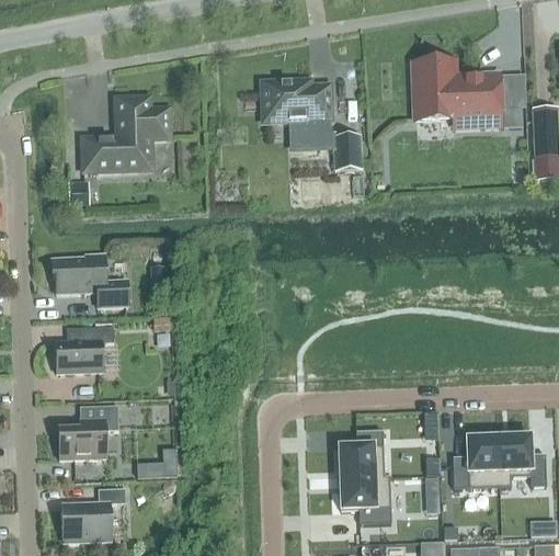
[(454,60),(414,63),(415,88),(413,91),(413,103),(417,105),(417,118),(452,116),(453,129),(501,128),(501,126),(500,109),(500,106),(499,74),(455,76),(454,60)]
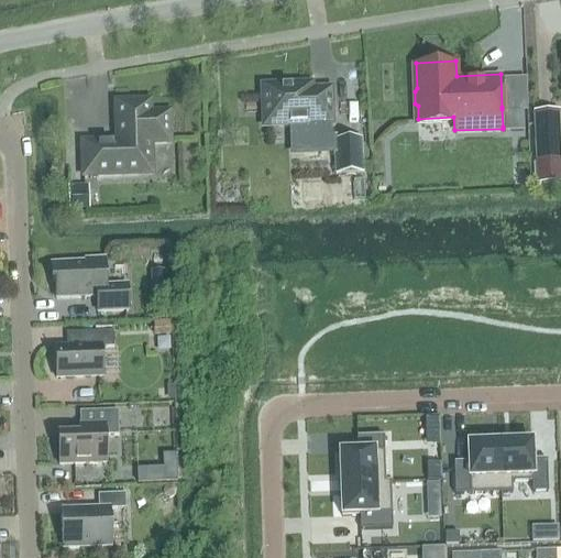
[(285,81),(264,81),(265,121),(293,120),(295,149),(319,149),(318,133),(329,132),(329,119),(332,119),(331,85),(316,86),(316,80),(285,81)]
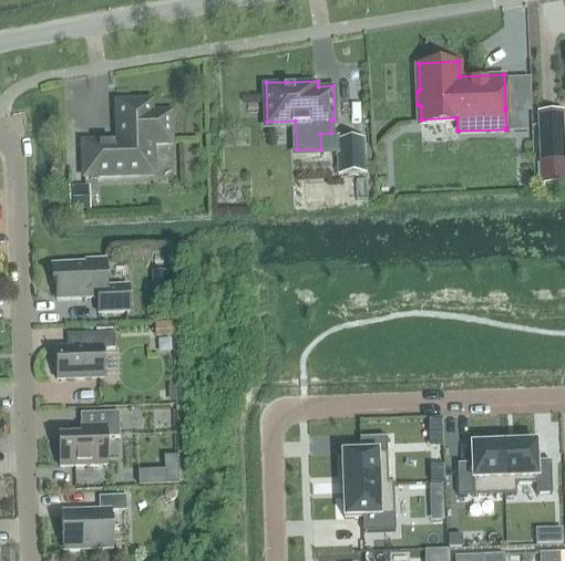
[(137,164),(154,163),(153,139),(173,138),(172,108),(152,110),(152,97),(119,99),(120,138),(84,139),(85,173),(137,170),(137,164)]
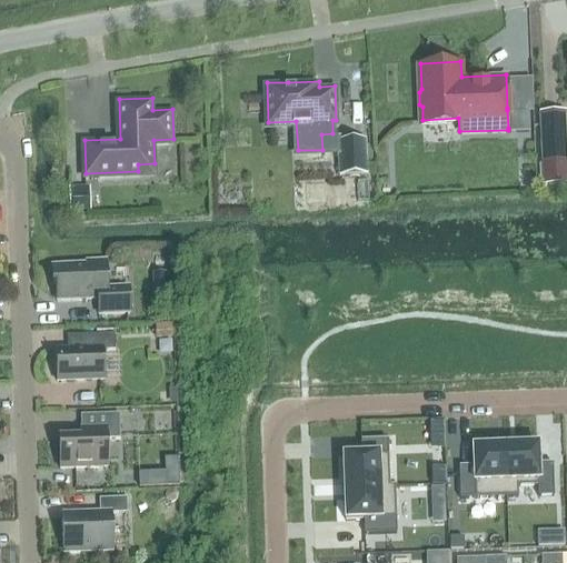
[(529,107),(507,108),(507,110),(508,128),(530,127),(529,107)]
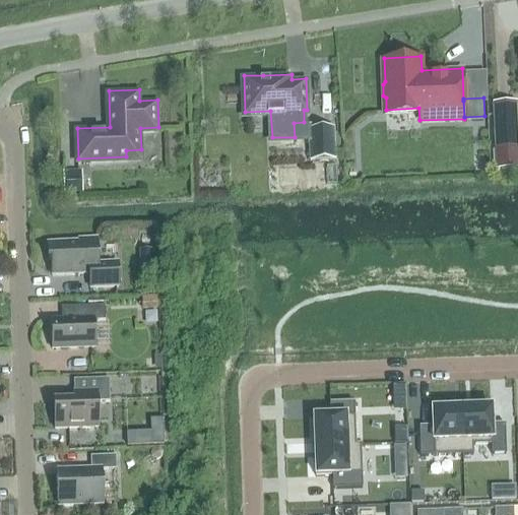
[(517,99),(493,100),(495,143),(496,165),(517,164),(517,99)]
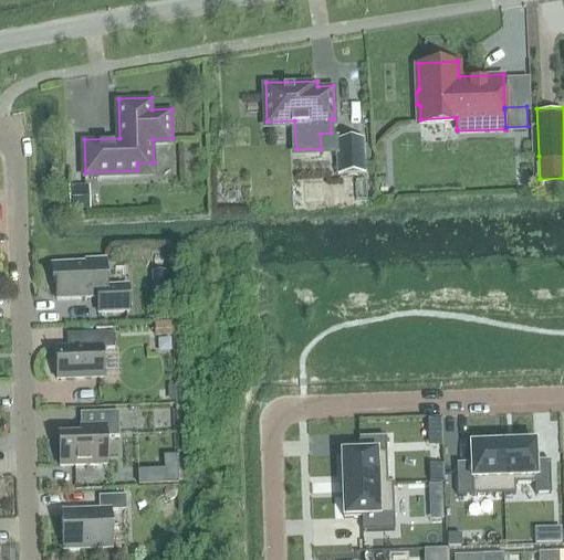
[(367,170),(365,134),(335,136),(337,171),(367,170)]
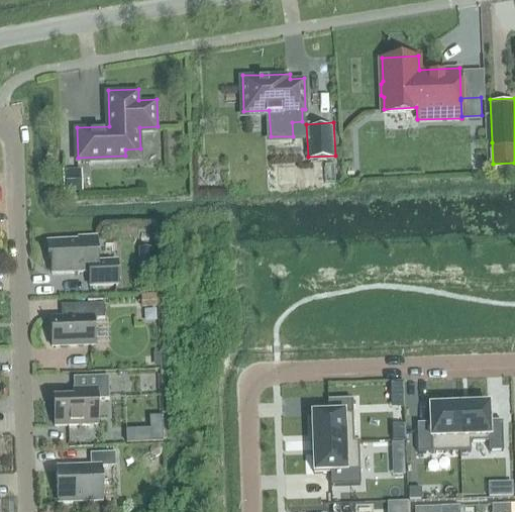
[(81,166),(67,166),(67,182),(81,182),(81,166)]
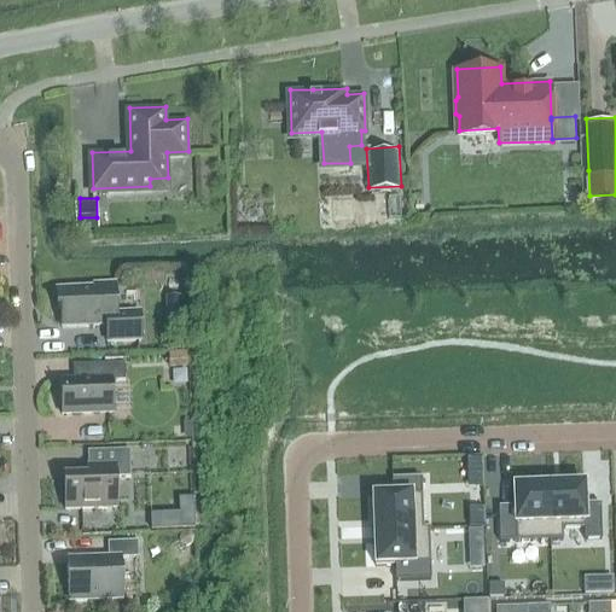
[(109,337),(143,336),(140,307),(117,308),(116,278),(94,279),(94,283),(58,285),(58,304),(63,304),(63,322),(108,320),(109,337)]
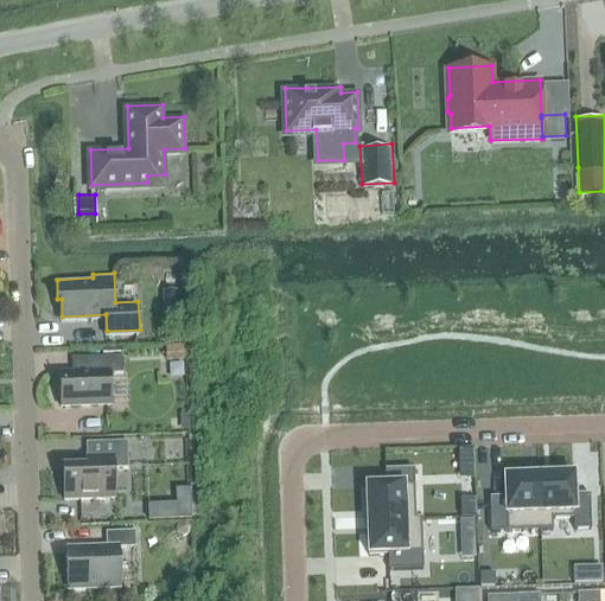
[(184,286),(169,287),(170,317),(185,315),(184,286)]
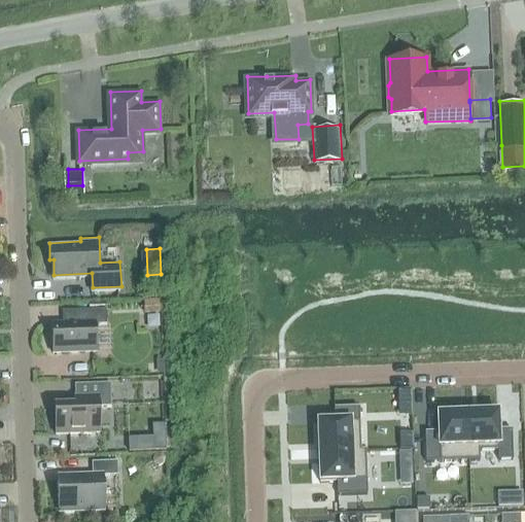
[(162,309),(161,296),(144,297),(145,310),(162,309)]
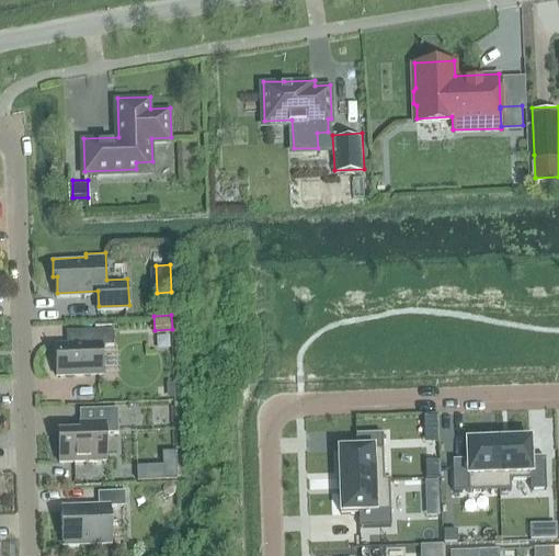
[(102,342),(115,341),(114,326),(67,328),(68,342),(56,342),(57,372),(104,370),(102,342)]
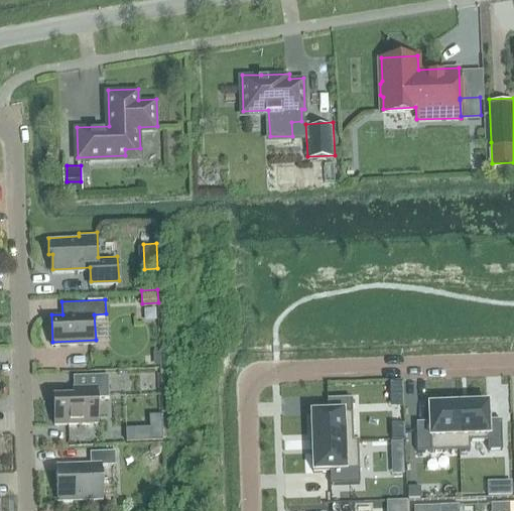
[(98,395),(110,395),(109,372),(74,373),(75,393),(54,394),(55,421),(99,419),(98,395)]
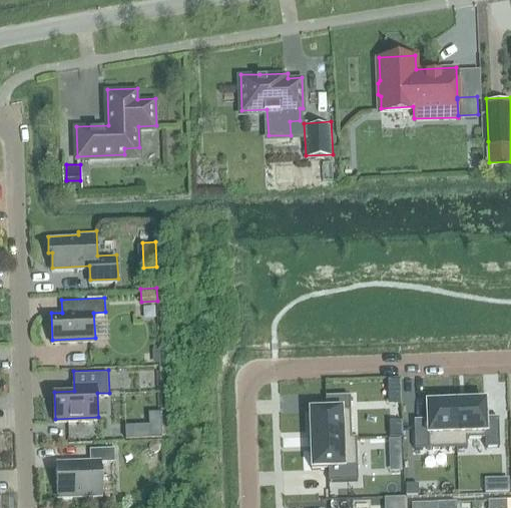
[(328,407),(311,408),(312,437),(352,435),(352,434),(351,393),(327,394),(328,407)]
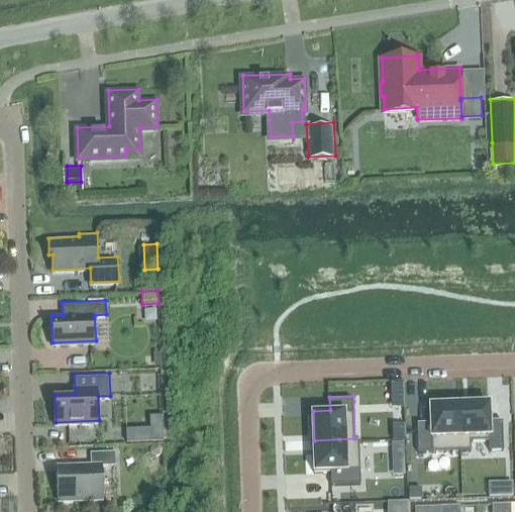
[(488,401),(459,403),(461,448),(472,448),(471,438),(490,437),(490,447),(504,446),(503,417),(489,418),(488,401)]
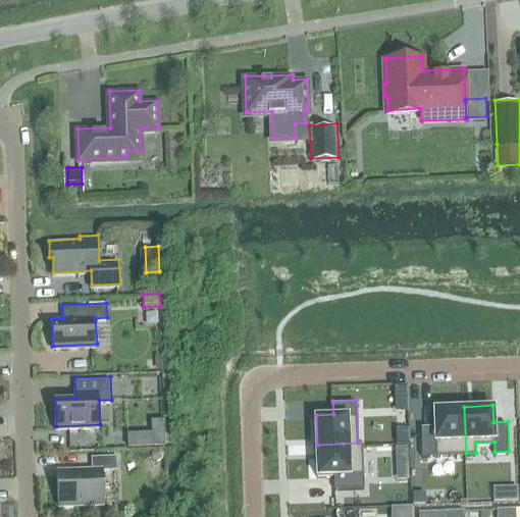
[(435,424),(422,425),(423,455),(466,453),(464,407),(434,408),(435,424)]
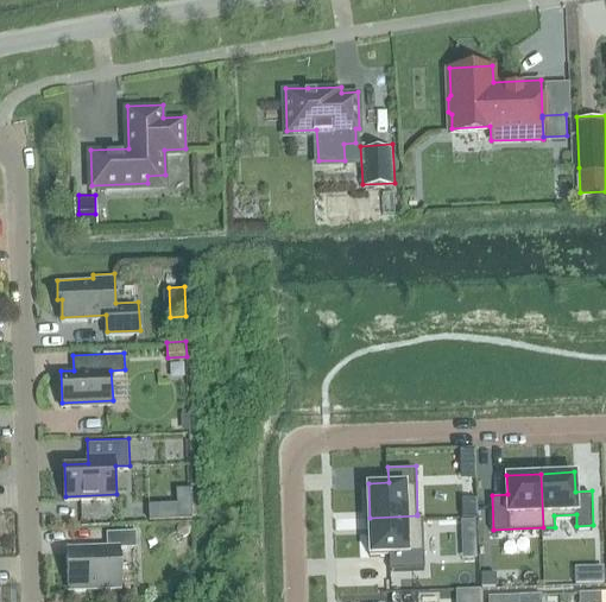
[(174,515),(191,514),(190,485),(176,486),(177,500),(172,500),(174,515)]
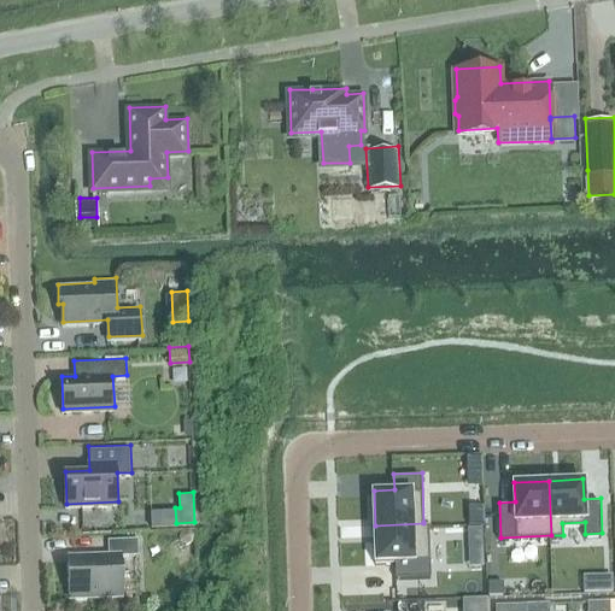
[(484,521),(484,501),(468,503),(469,521),(484,521)]
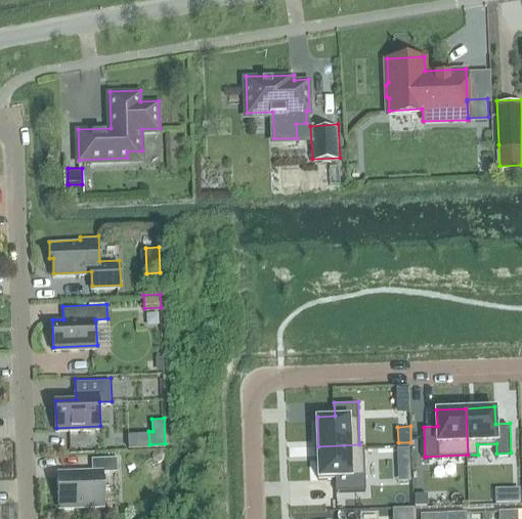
[(359,444),(318,446),(319,476),(336,475),(337,488),(366,487),(364,443),(359,443),(359,444)]
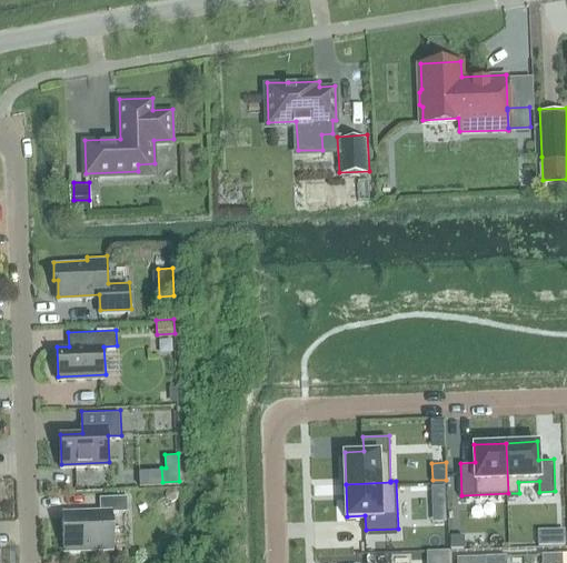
[(431,483),(431,496),(445,496),(444,483),(431,483)]
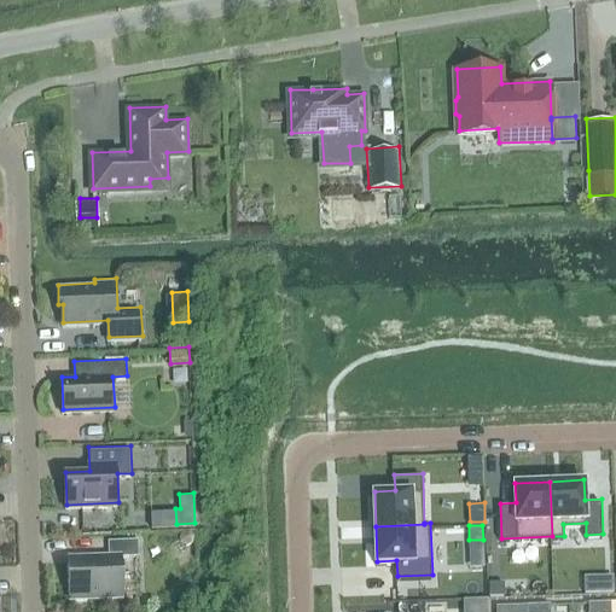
[(122,553),(139,553),(139,536),(109,537),(110,553),(98,553),(98,554),(91,554),(92,557),(69,558),(70,593),(73,593),(76,595),(87,595),(89,592),(93,592),(93,595),(123,594),(122,553)]
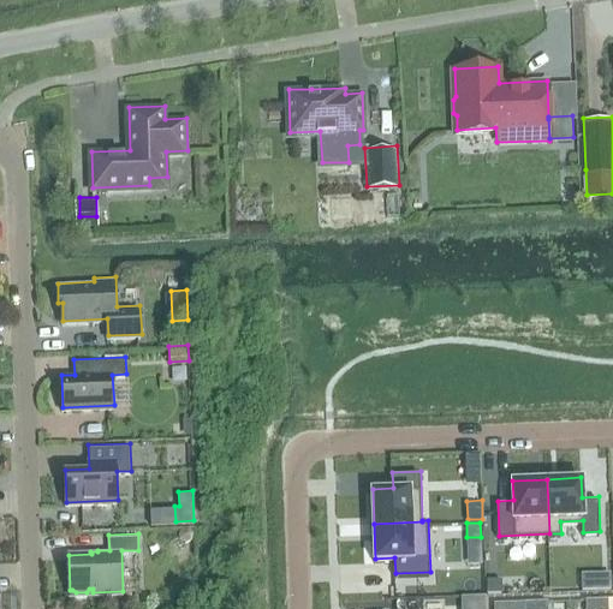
[(611,571),(600,572),(600,585),(611,585),(611,571)]
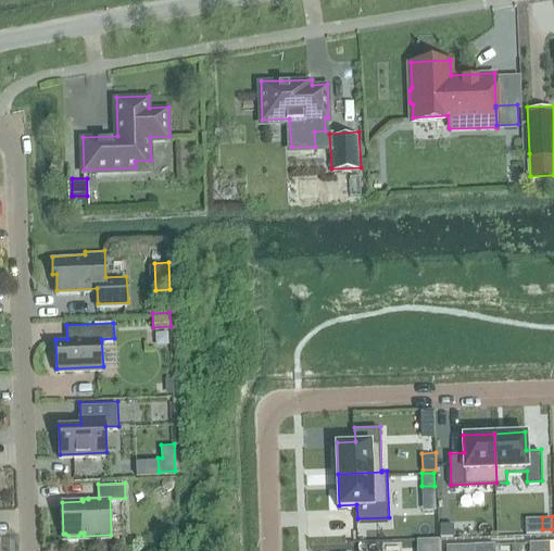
[(440,523),(441,535),(454,534),(453,523),(440,523)]
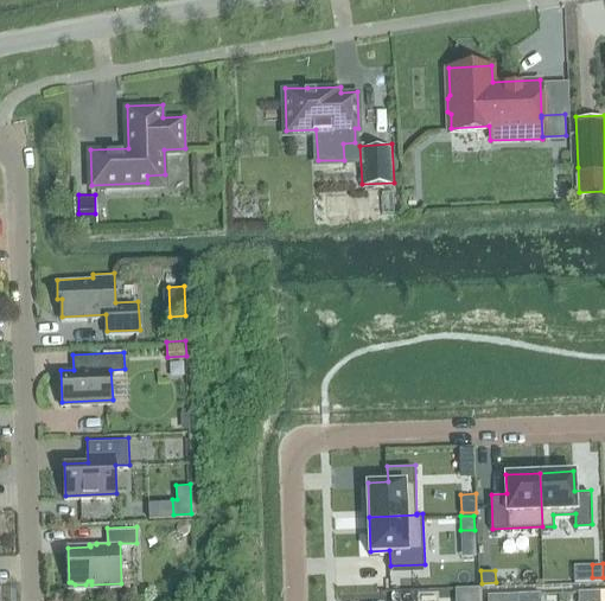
[(477,600),(477,587),(458,588),(458,600),(477,600)]
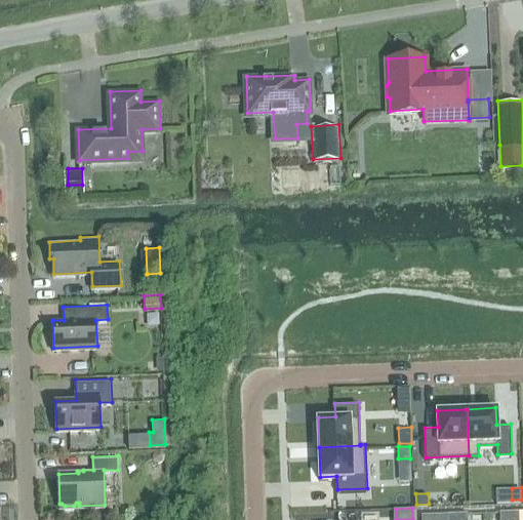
[(510,519),(510,509),(500,509),(499,519),(510,519)]
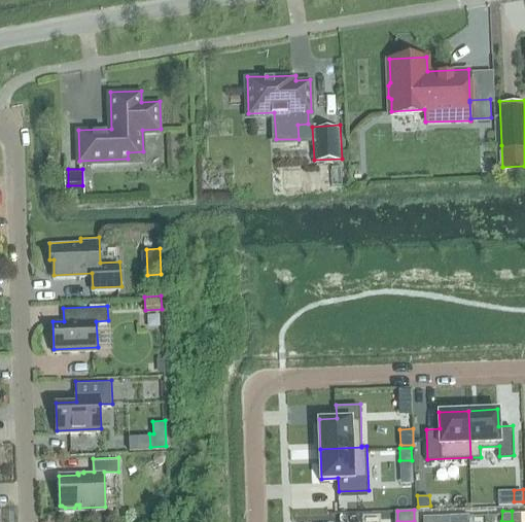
[(521,521),(522,511),(512,511),(512,521),(521,521)]
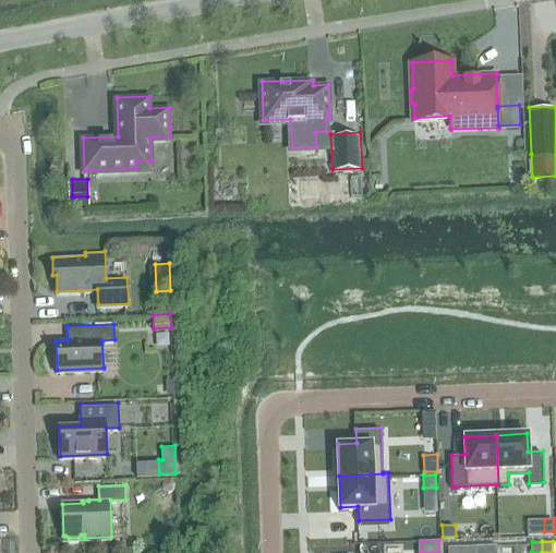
[(487,552),(487,543),(478,543),(476,552),(487,552)]
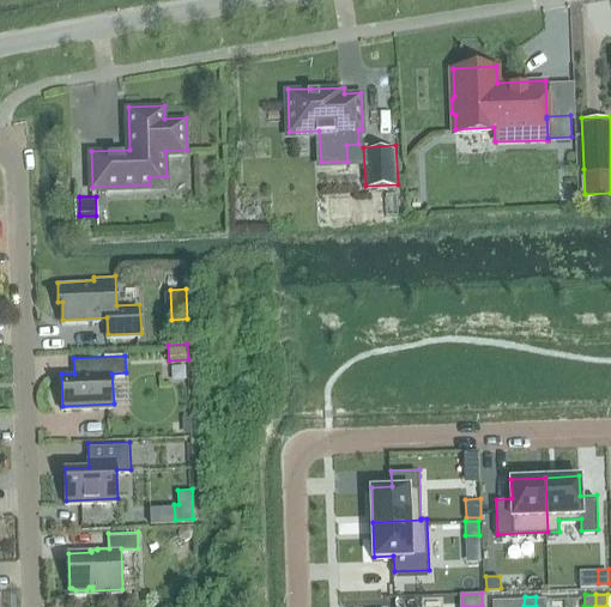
[(546,606),(546,596),(536,596),(536,606),(546,606)]
